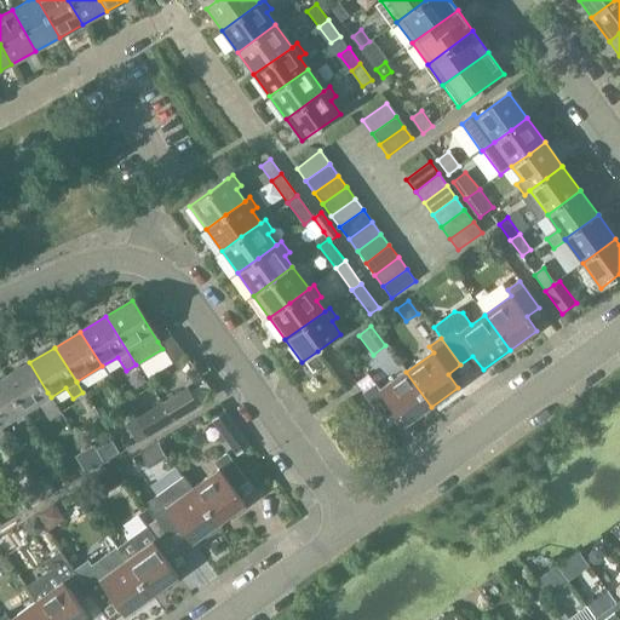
[(29,362),(4,378),(24,413),(40,405),(41,407),(49,422),(59,415),(52,401),(51,397),(29,362)]
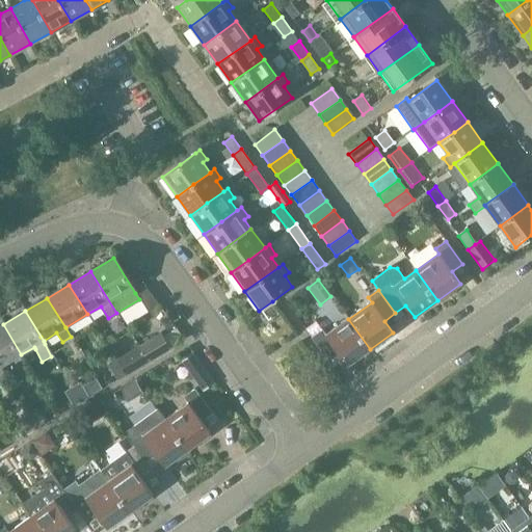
[(370,349),(348,319),(325,336),(316,322),(306,329),(328,362),(338,354),(346,366),(370,349)]
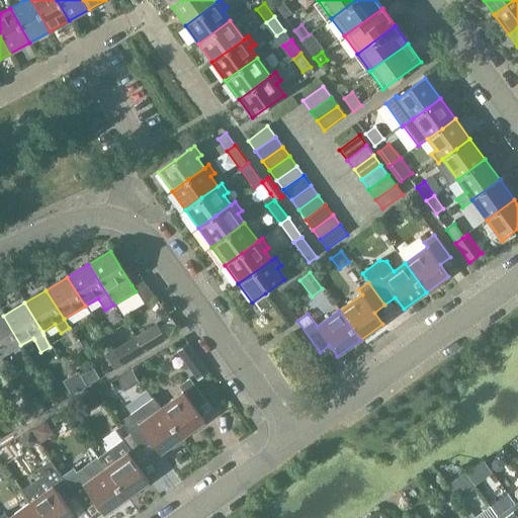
[(3,316),(0,318),(0,357),(20,345),(3,316)]
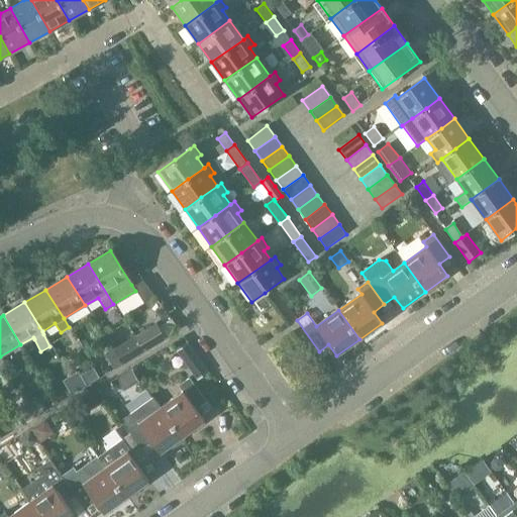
[(167,322),(159,327),(162,332),(166,338),(175,334),(167,322)]
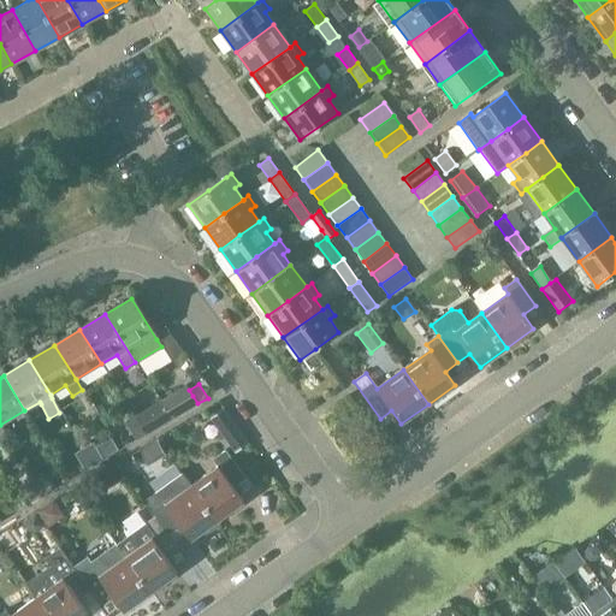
[(163,401),(173,420),(199,404),(197,403),(193,396),(189,390),(187,386),(163,401)]
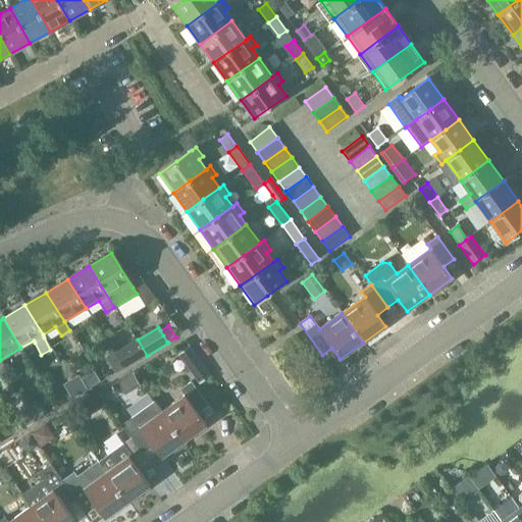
[(178,354),(199,383),(211,375),(191,346),(178,354)]
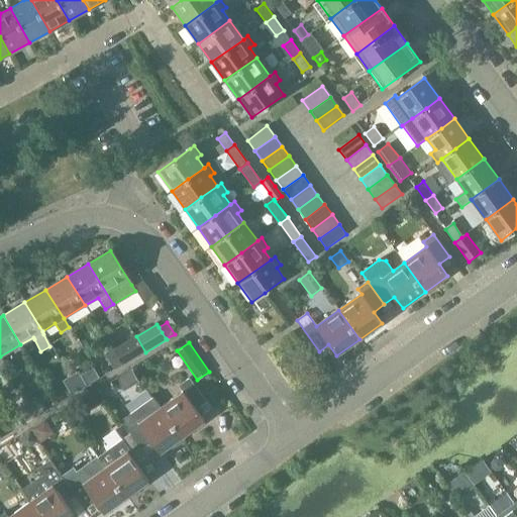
[(123,343),(113,349),(122,364),(131,358),(123,343)]
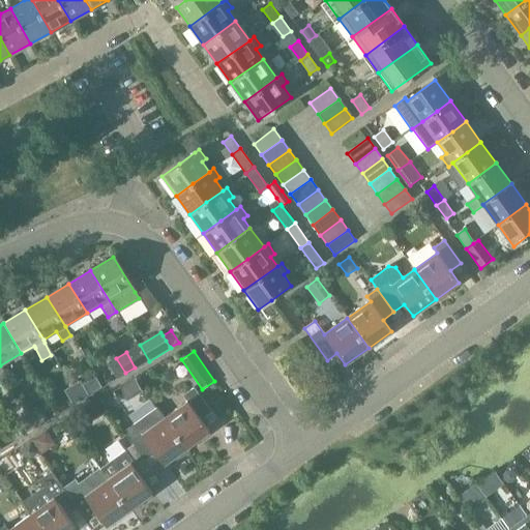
[(125,373),(116,358),(109,362),(117,378),(125,373)]
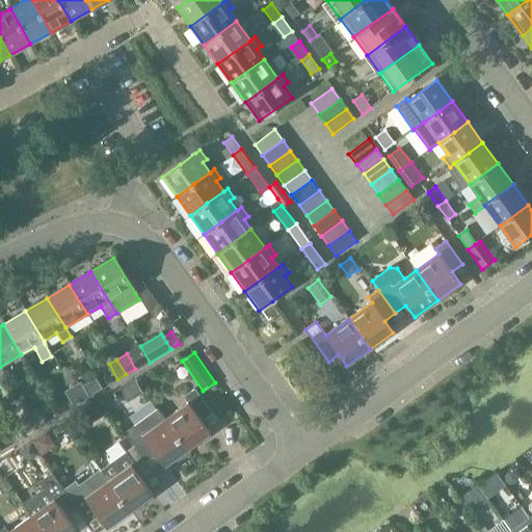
[(80,382),(72,388),(81,404),(90,398),(80,382)]
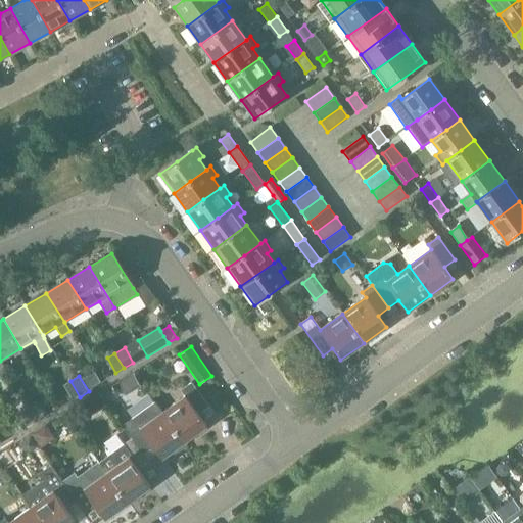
[(80,397),(70,381),(64,385),(74,400),(80,397)]
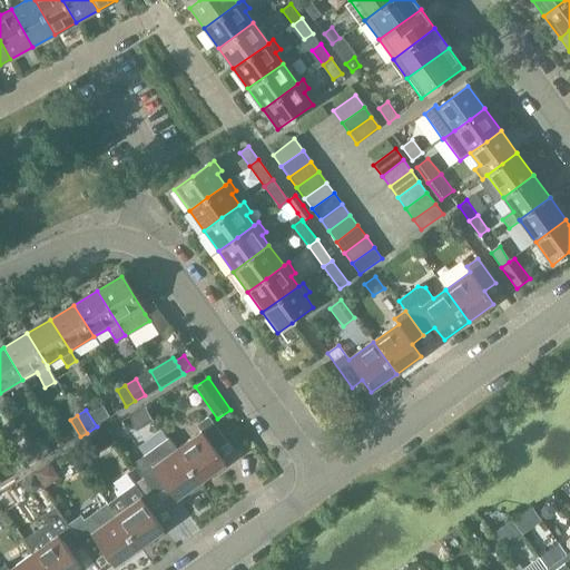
[(202,432),(177,450),(202,482),(226,464),(216,451),(227,443),(208,418),(197,425),(202,432)]
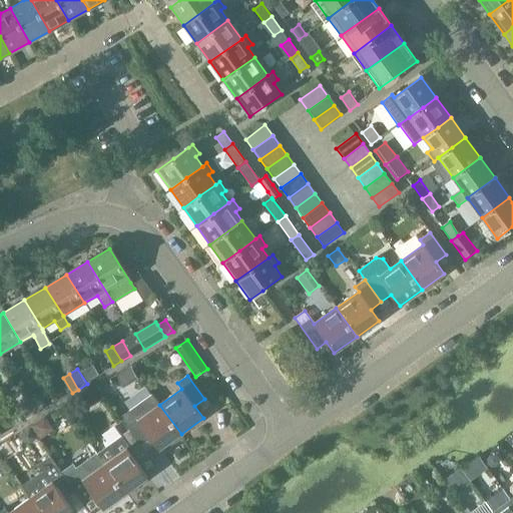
[(101,398),(94,387),(80,395),(88,406),(101,398)]
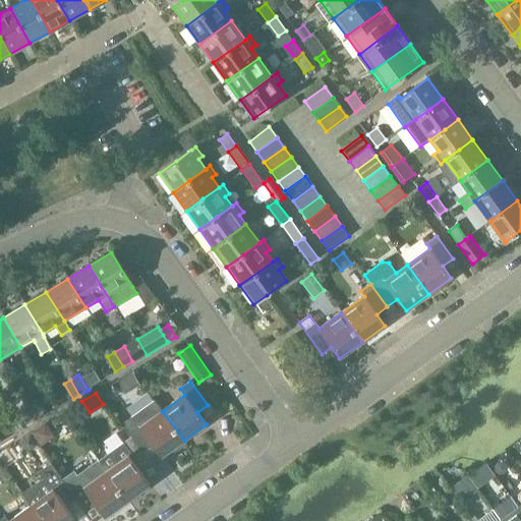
[(36,400),(27,406),(36,420),(45,415),(36,400)]
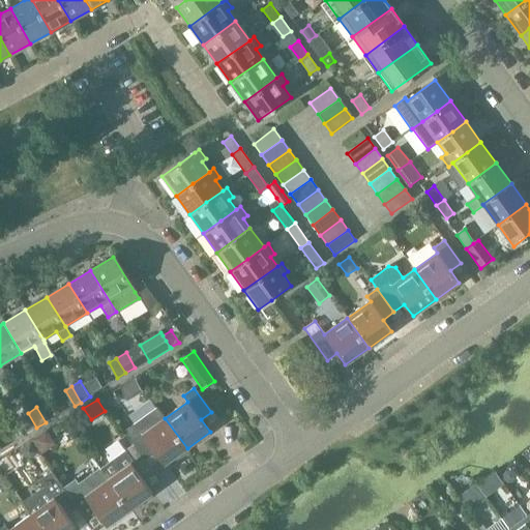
[(124,432),(134,444),(145,460),(155,452),(164,465),(187,448),(165,418),(157,407),(151,411),(124,432)]
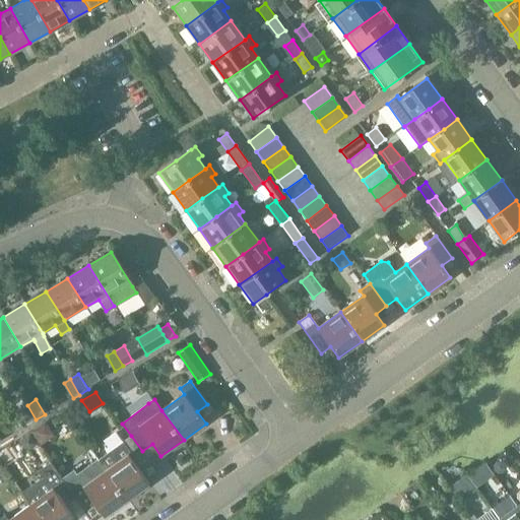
[(36,419),(27,405),(20,409),(29,424),(36,419)]
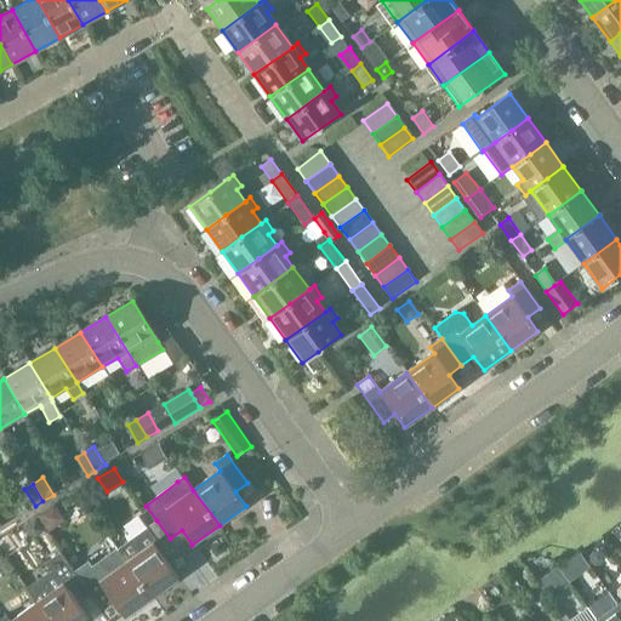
[(53,501),(36,514),(49,529),(64,518),(53,501)]
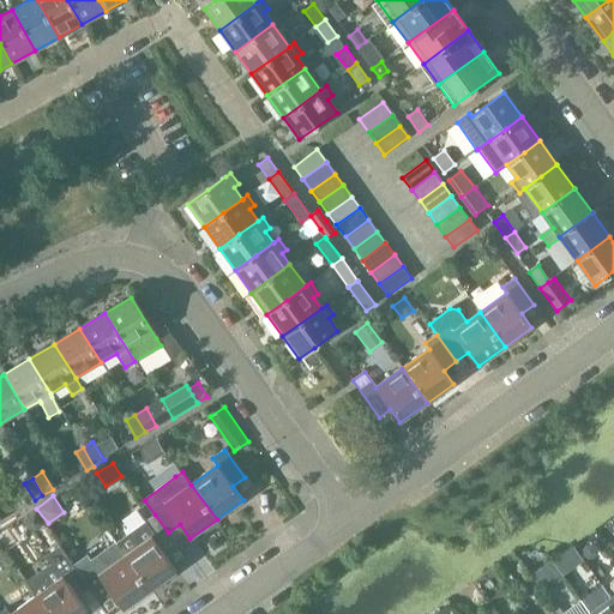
[(22,498),(12,504),(18,511),(26,506),(22,498)]
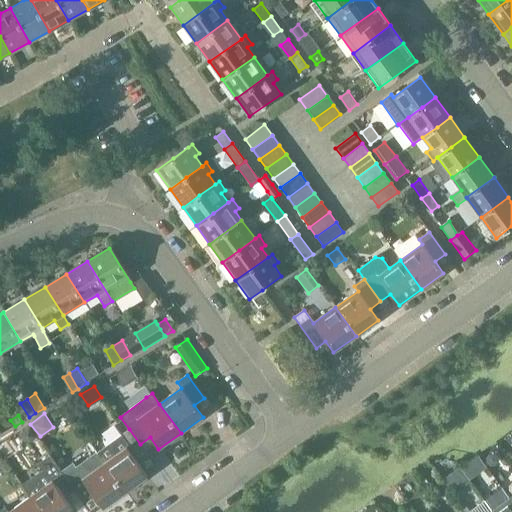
[(28,428),(19,435),(23,440),(30,442),(35,438),(28,428)]
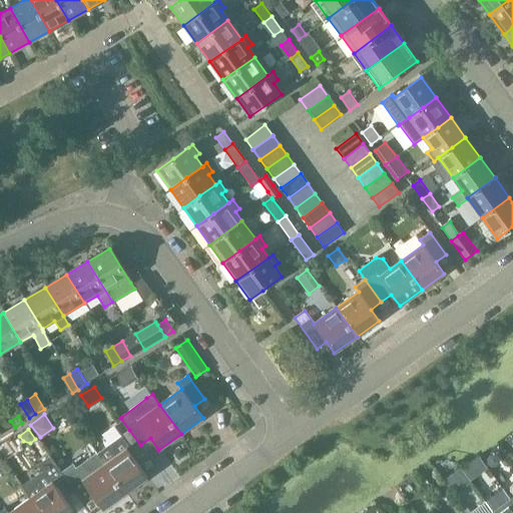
[(129,430),(96,453),(126,494),(148,478),(139,466),(150,459),(140,445),(129,430)]
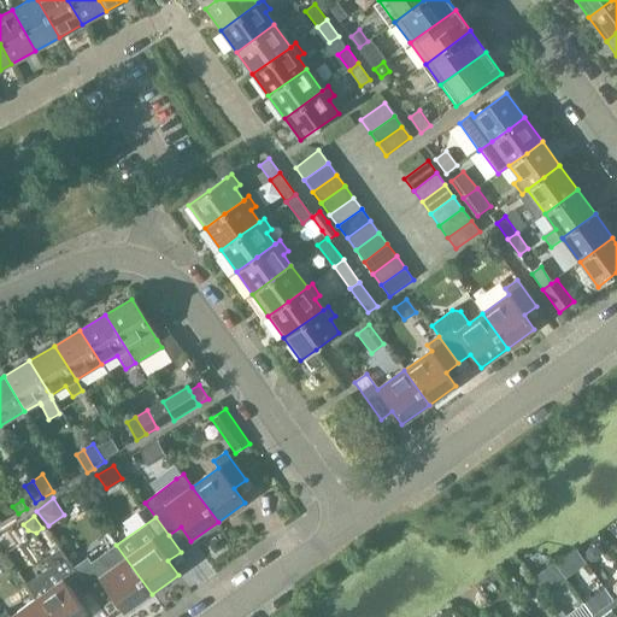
[(11,528),(0,535),(0,548),(5,556),(22,544),(11,528)]
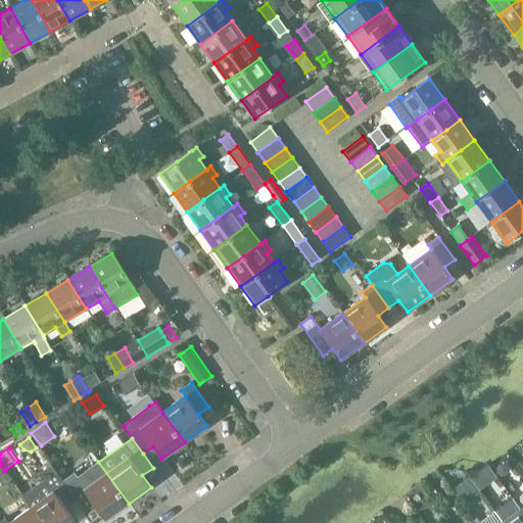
[(74,470),(60,480),(70,493),(77,503),(87,516),(98,509),(106,520),(129,504),(98,462),(78,476),(74,470)]
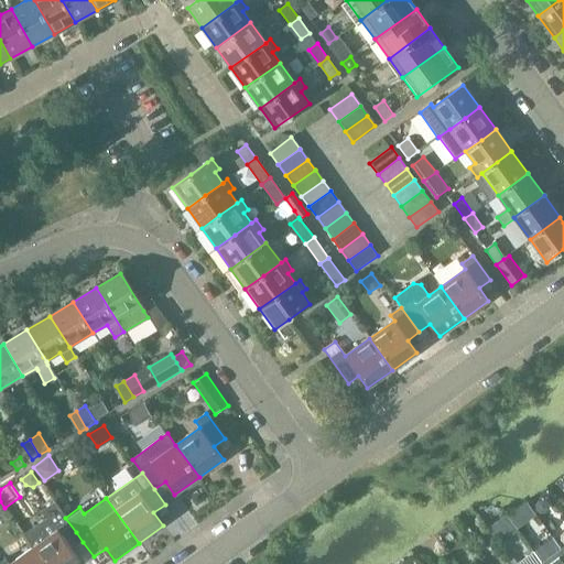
[(23,534),(34,549),(44,563),(78,563),(80,563),(72,550),(83,542),(76,532),(65,518),(54,502),(42,511),(46,518),(23,534)]
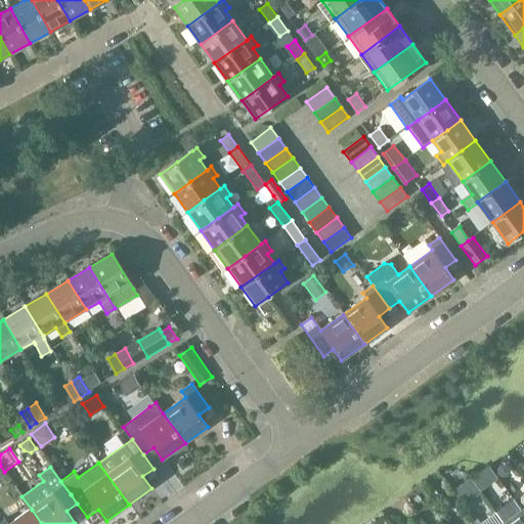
[(454,473),(445,479),(463,504),(470,498),(463,488),(465,486),(454,473)]
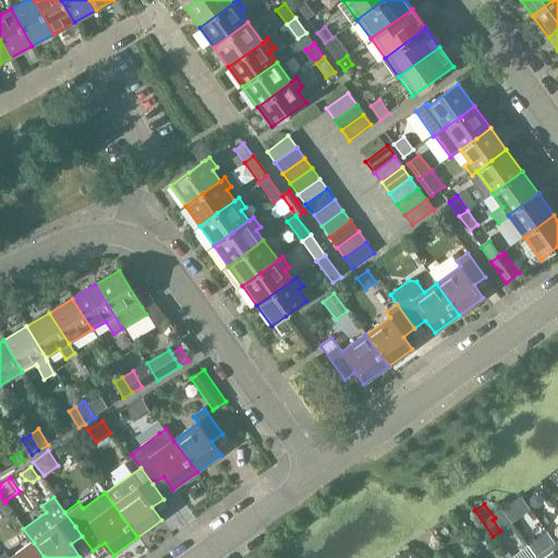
[(463,522),(458,526),(462,532),(468,528),(463,522)]
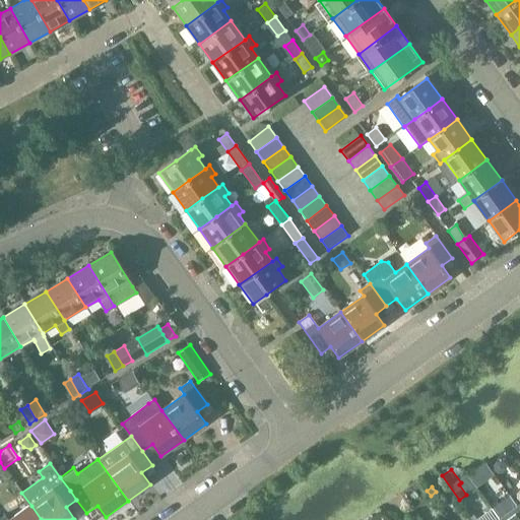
[(511,495),(493,508),(502,519),(519,519),(519,507),(511,495)]
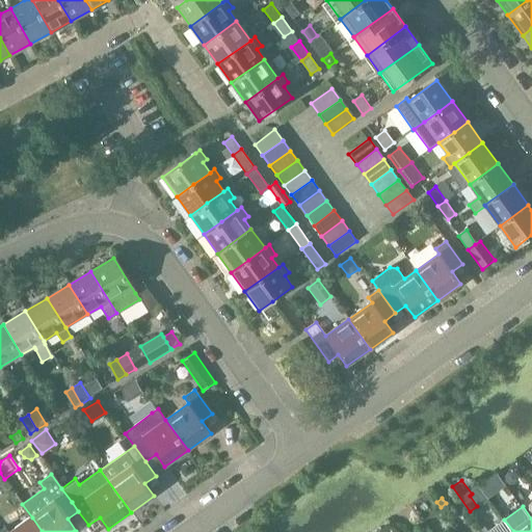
[(7,531),(5,529),(0,531),(42,531),(32,517),(10,531),(7,531)]
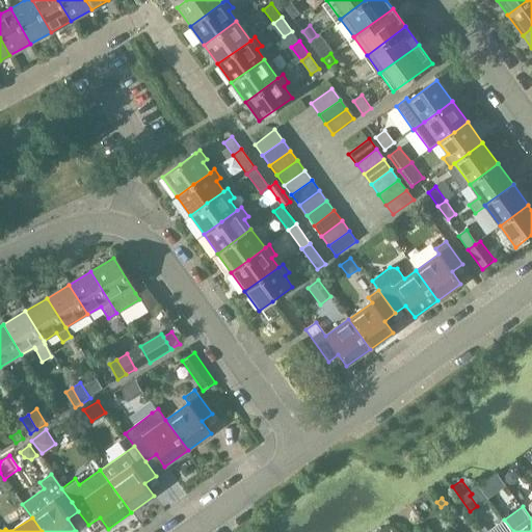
[(504,520),(486,531),(513,531),(504,520)]
